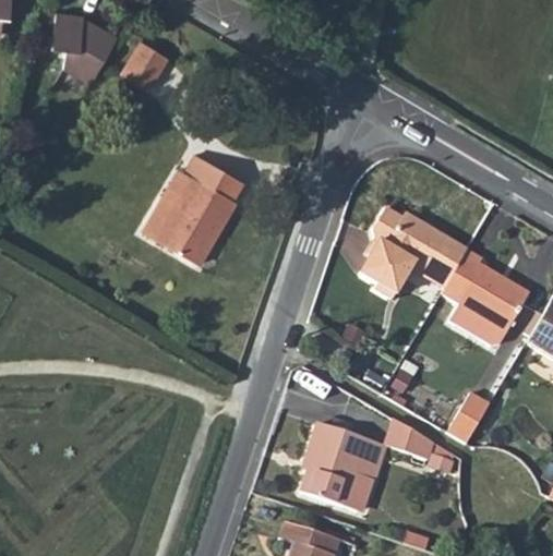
[(0,0),(0,35),(1,35),(2,16),(9,17),(11,0),(0,0)]
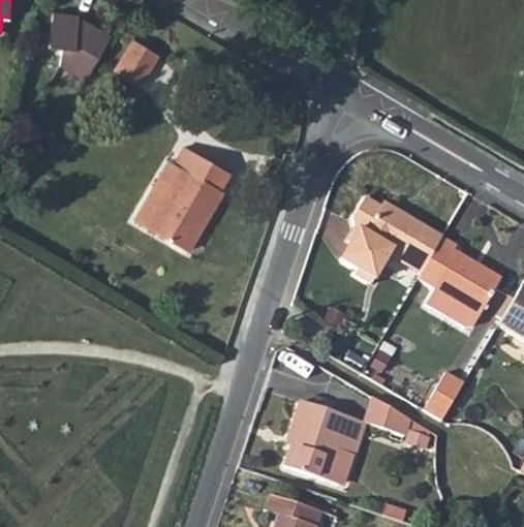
[(88,78),(112,35),(78,16),(54,12),(49,45),(64,47),(62,63),(88,78)]
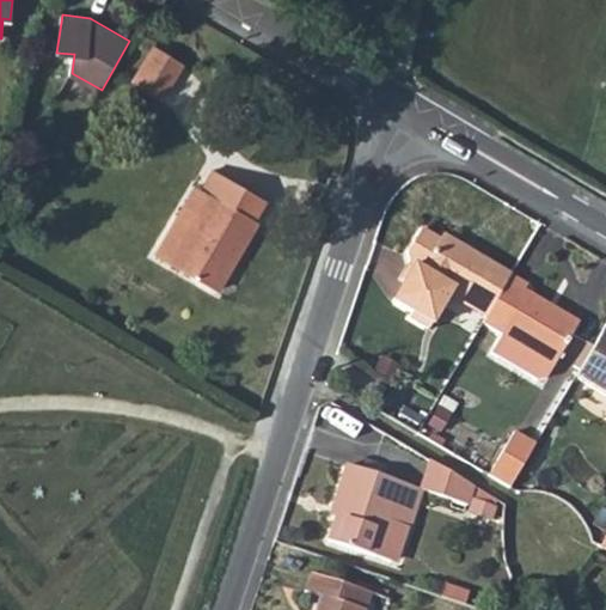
[(135,80),(164,98),(185,63),(158,46),(135,80)]
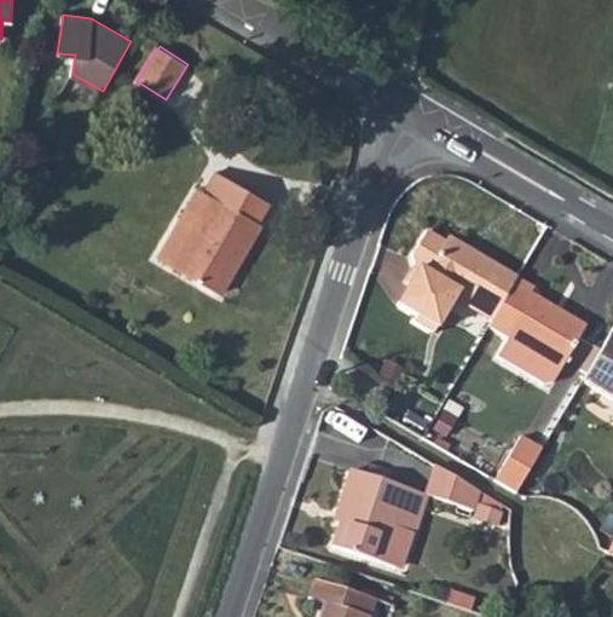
[(184,218),(161,259),(220,293),(261,224),(259,221),(270,202),(218,173),(206,194),(215,199),(198,228),(184,218)]
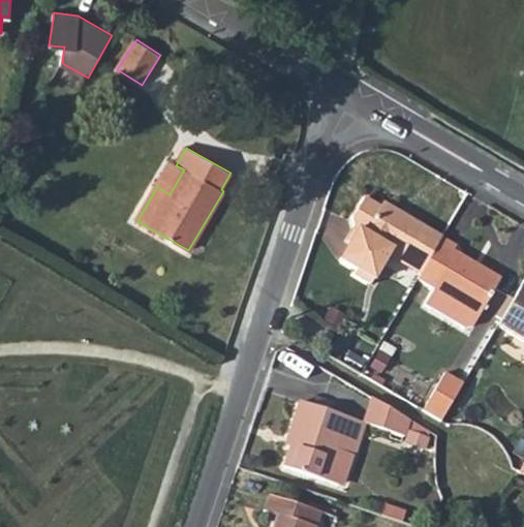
[(157,186),(170,194),(184,169),(176,165),(171,162),(157,186)]
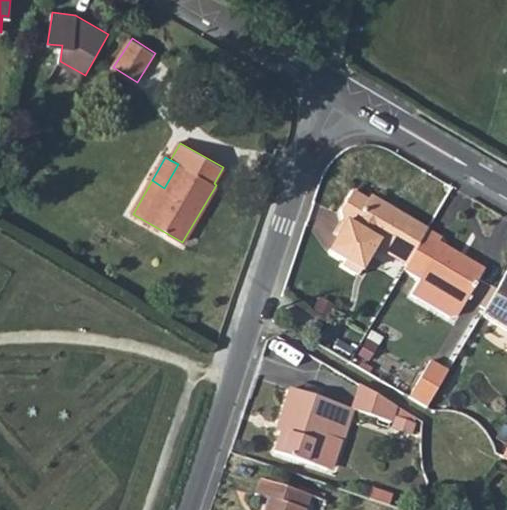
[(429,227),(374,195),(371,199),(356,190),(340,216),(342,224),(330,244),(333,245),(325,258),(342,268),(339,272),(355,282),(377,246),(381,240),(411,257),(429,227)]
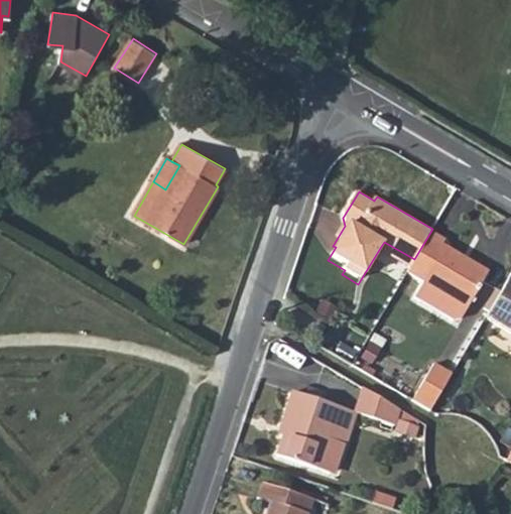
[(408,271),(425,280),(415,297),(454,320),(462,318),(491,270),(446,243),(448,238),(432,229),(414,259),(410,266),(408,271)]
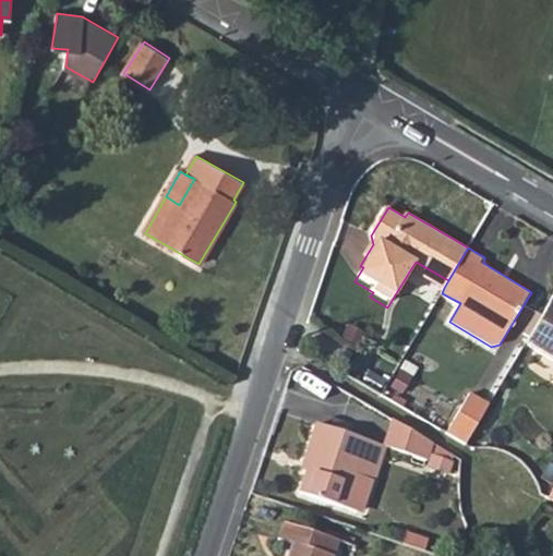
[(411,268),(444,288),(448,280),(416,262),(411,268)]
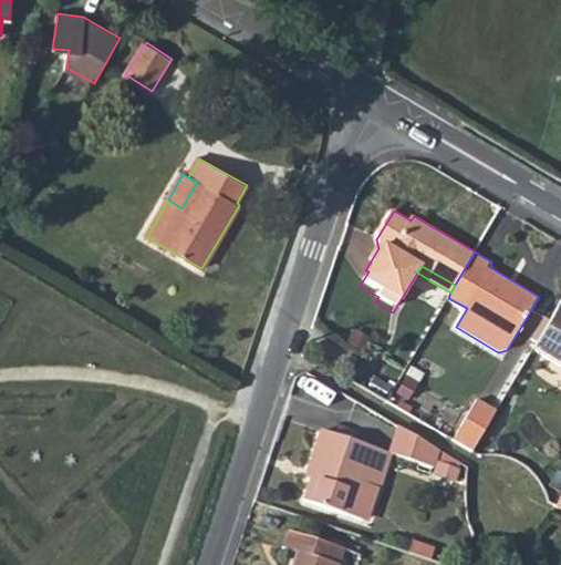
[(369,271),(365,270),(357,285),(360,286),(369,271)]
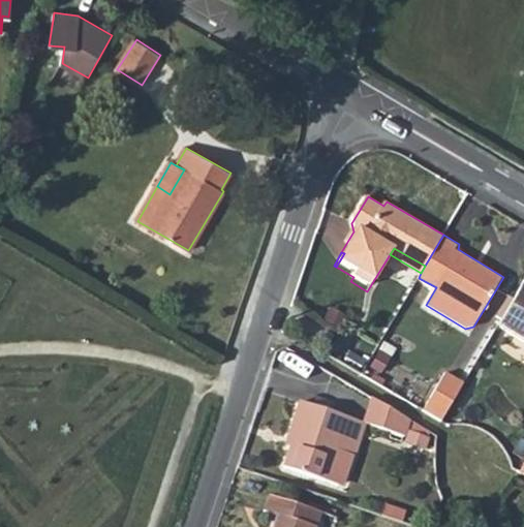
[(499,327),(523,340),(523,286),(516,299),(499,327)]
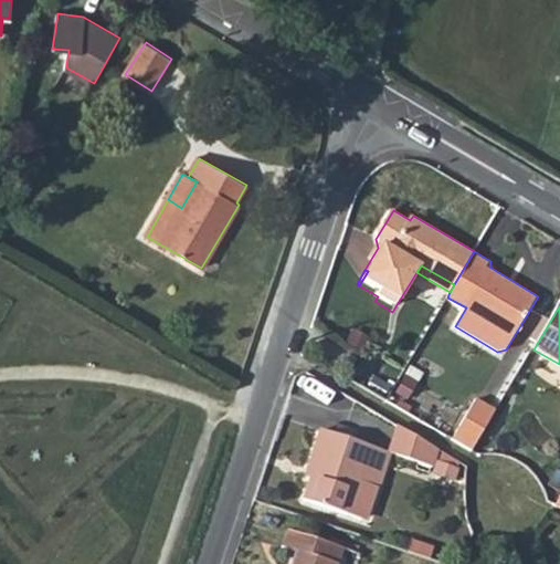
[(347,362),(354,366),(359,357),(352,353),(347,362)]
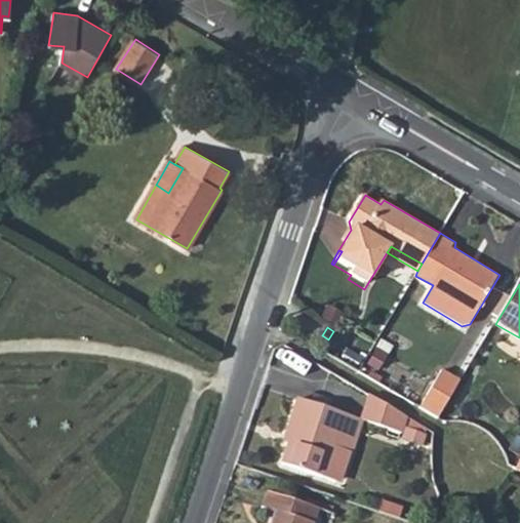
[(422,407),(439,417),(463,378),(444,369),(422,407)]
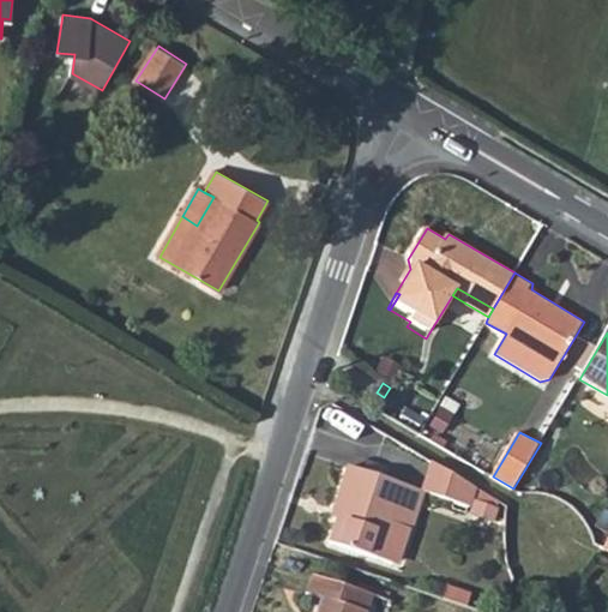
[(426,490),(469,504),(476,486),(435,461),(426,490)]
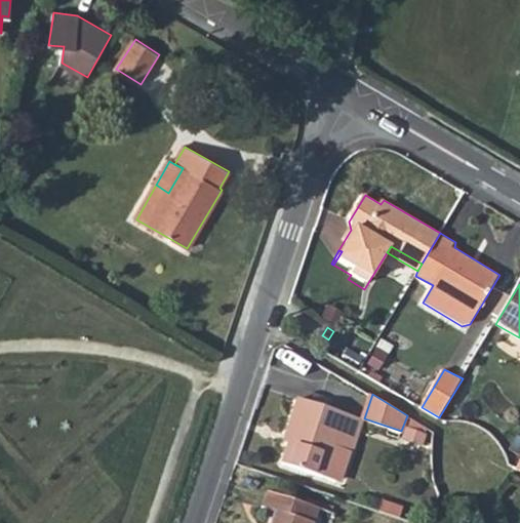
[(364,418),(301,398),(289,432),(294,434),(285,461),(338,479),(345,477),(364,418)]
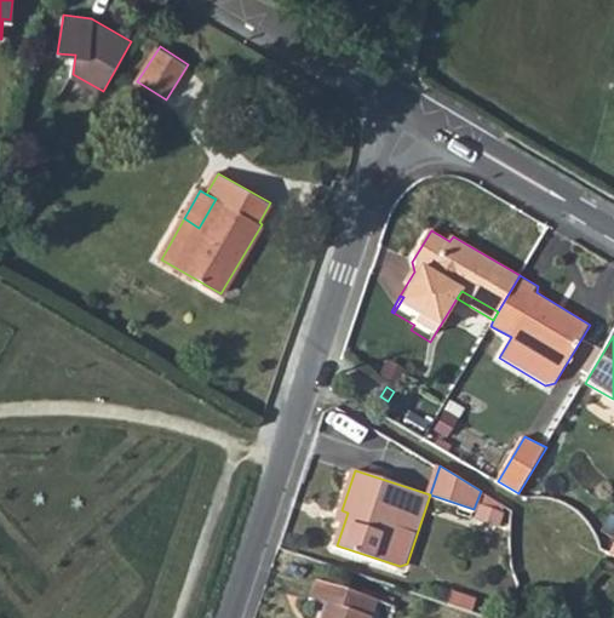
[(317,617),(372,617),(379,598),(319,578),(313,598),(328,602),(323,617),(319,617),(317,617)]
